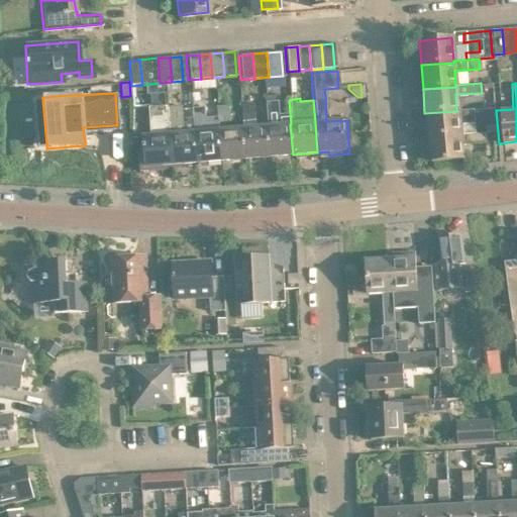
[(266,126),(268,157),(293,154),(290,124),(277,125),(276,101),(275,101),(264,102),(266,126)]
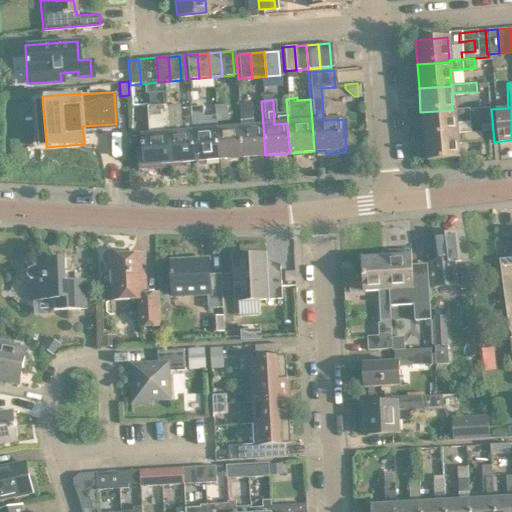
[(238,127),(240,157),(265,155),(263,125),(251,126),(248,101),(237,102),(239,127),(238,127)]
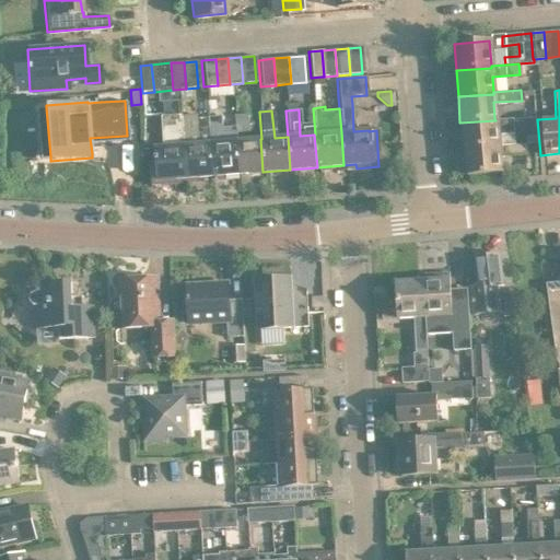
[(209,176),(207,143),(208,143),(207,125),(196,126),(195,114),(177,115),(181,146),(183,177),(209,176)]
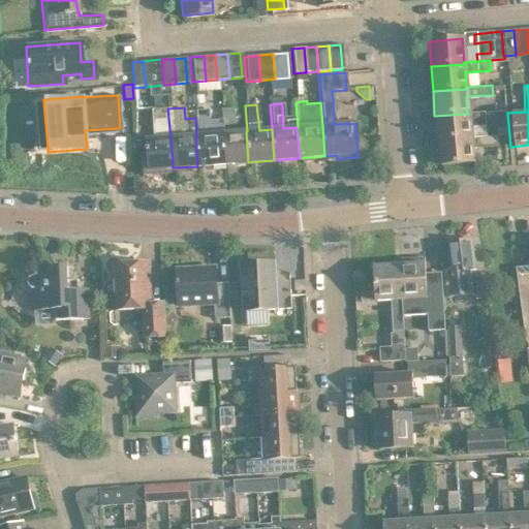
[(231,107),(219,109),(220,124),(232,123),(231,107)]
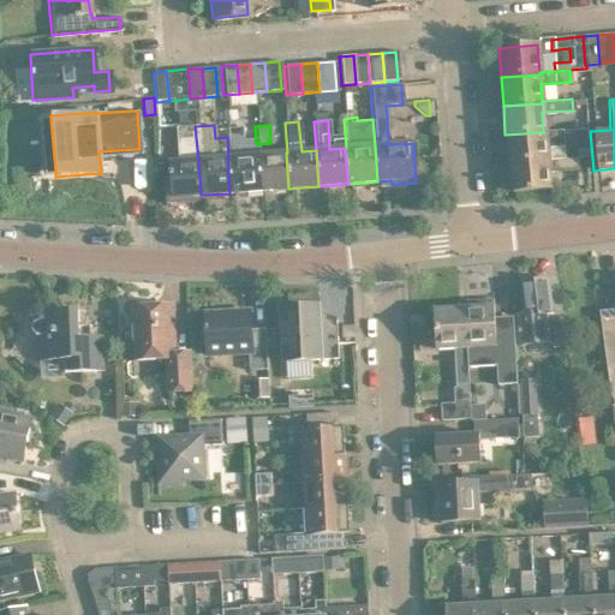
[(201,195),(198,160),(195,126),(174,129),(177,161),(160,162),(163,202),(189,201),(187,196),(201,195)]
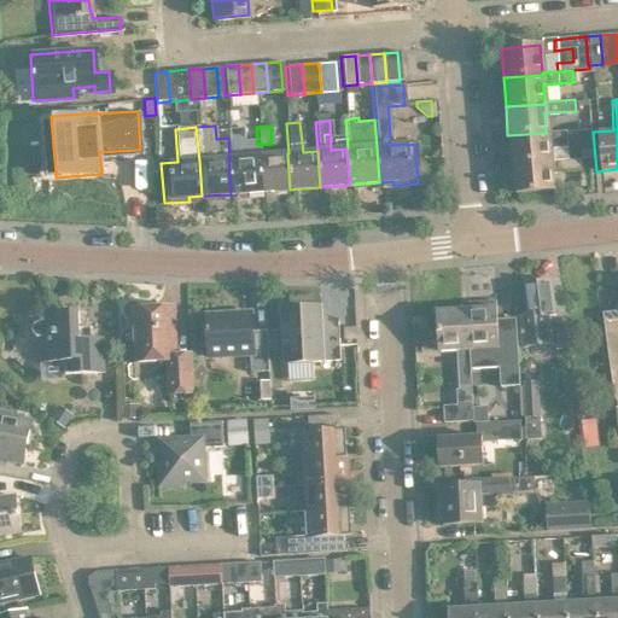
[(229,158),(228,158),(231,194),(261,192),(258,156),(243,157),(242,127),(227,128),(228,138),(229,158)]
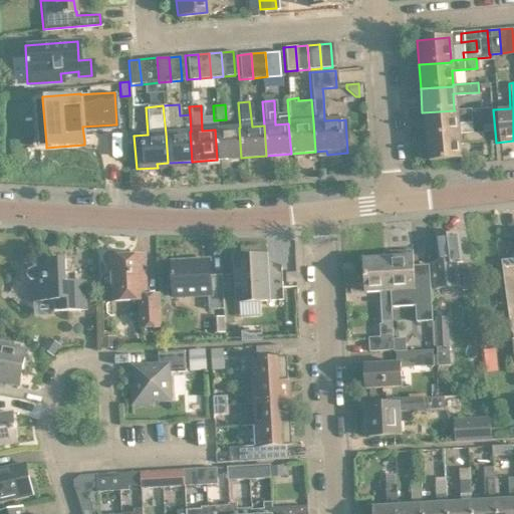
[(422,112),(424,137),(456,135),(456,133),(455,122),(470,121),(469,107),(454,108),(455,110),(422,112)]
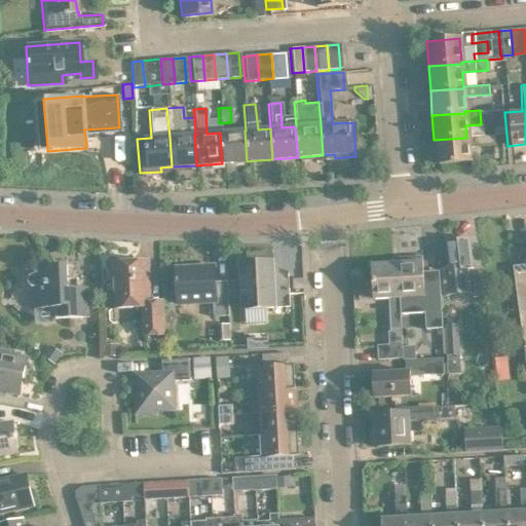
[(245,130),(220,133),(222,163),(247,161),(245,130)]
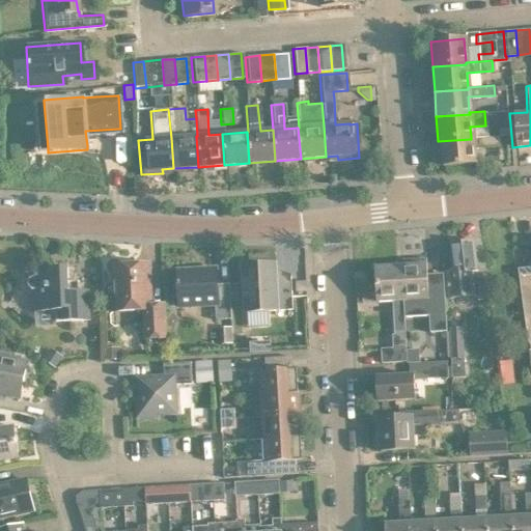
[(507,135),(497,136),(498,145),(507,145),(507,135)]
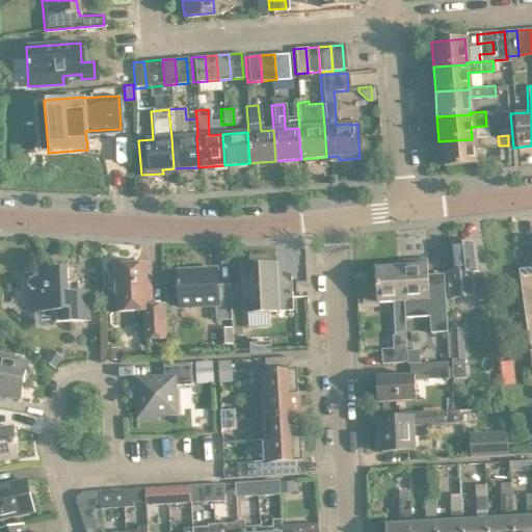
[(472,139),(439,141),(441,167),(474,164),(473,148),(499,145),(498,136),(472,137),(472,139)]
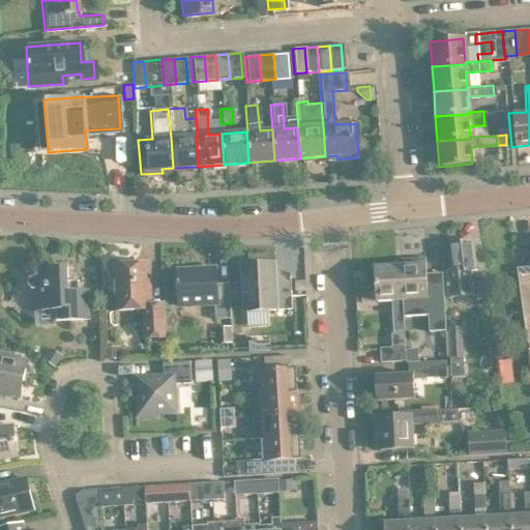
[(448,268),(440,269),(443,296),(459,294),(474,292),(484,291),(482,272),(472,273),(471,269),(473,269),(469,240),(458,242),(445,243),(448,268)]
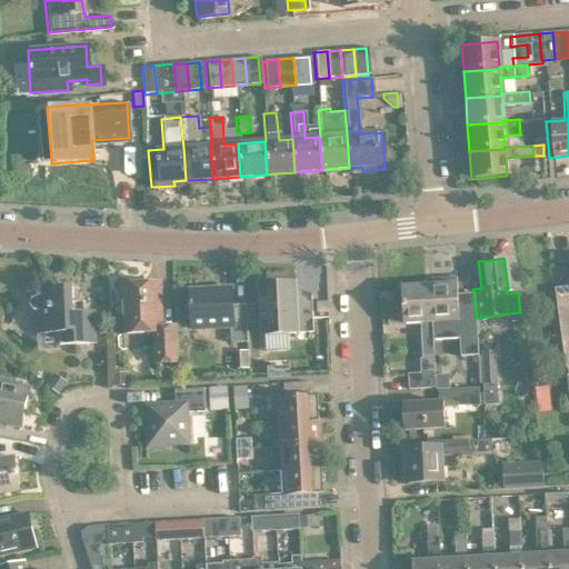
[(158,326),(156,281),(118,283),(119,310),(116,310),(117,332),(151,330),(153,361),(173,360),(171,325),(158,326)]
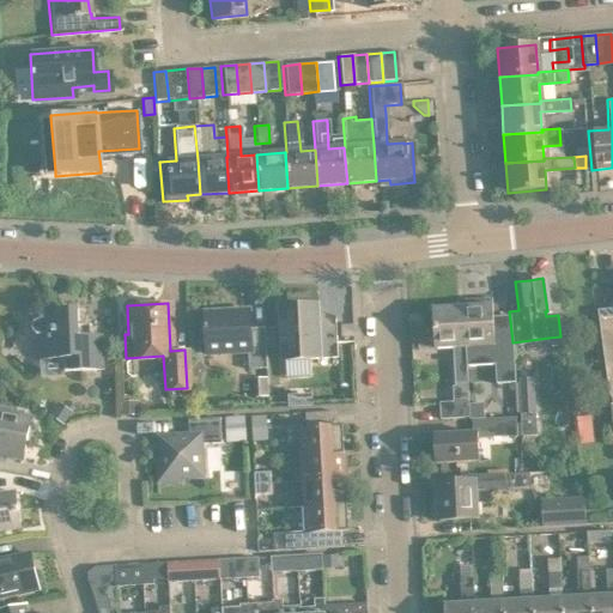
[(315,304),(277,307),(280,359),(317,357),(334,356),(332,317),(315,317),(315,310),(315,304)]
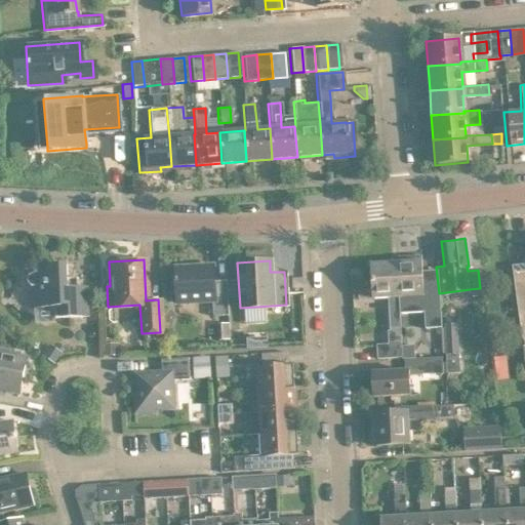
[(394,261),(395,295),(396,295),(397,311),(420,310),(422,324),(439,323),(436,273),(419,273),(418,260),(394,261)]
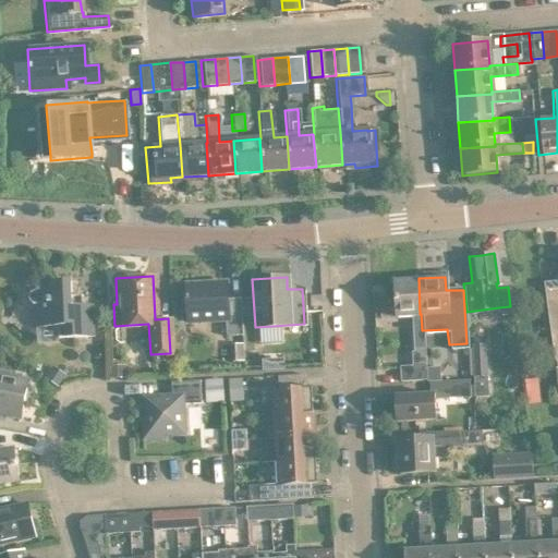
[(424,364),(423,364),(422,346),(422,330),(421,314),(420,314),(419,278),(391,279),(392,305),(372,306),(372,316),(393,315),(410,315),(412,364),(398,365),(399,380),(425,378),(424,365),(424,364)]
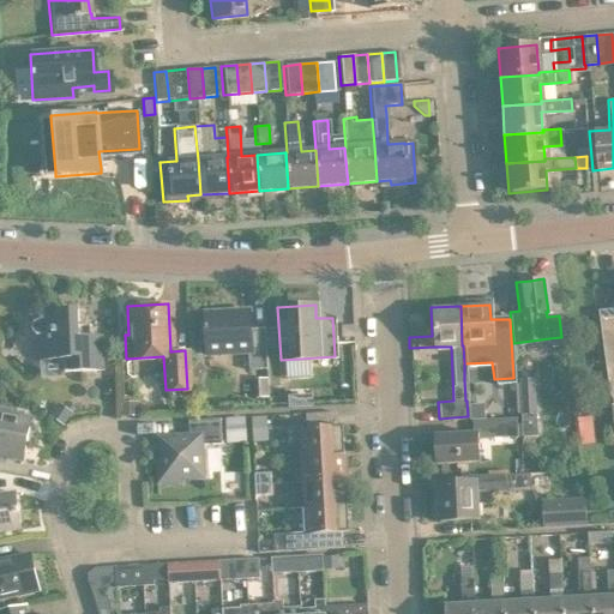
[(613,307),(595,309),(606,395),(608,395),(609,403),(613,402),(613,307)]
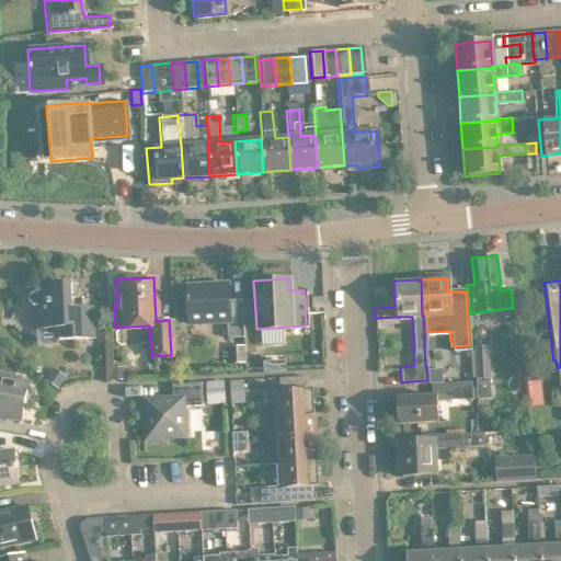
[(33,305),(34,328),(55,327),(56,339),(91,336),(90,306),(80,306),(79,295),(69,296),(68,282),(33,284),(33,292),(30,293),(27,295),(26,298),(27,301),(30,304),(33,305)]
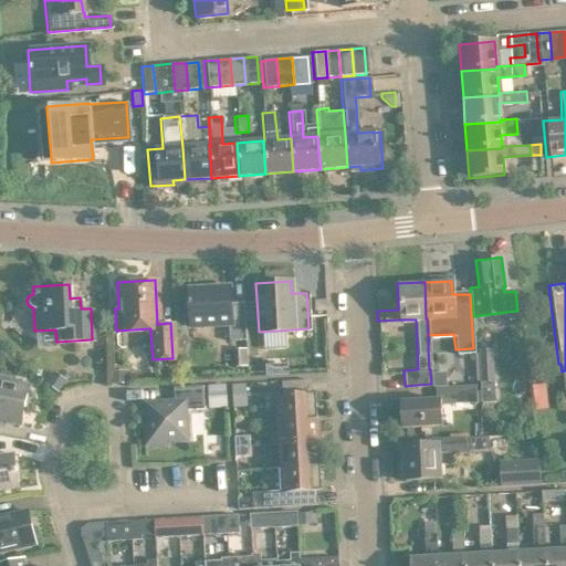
[(206,286),(186,287),(187,304),(181,304),(182,325),(188,324),(188,326),(227,324),(227,339),(243,338),(241,302),(228,302),(227,290),(206,291),(206,286)]
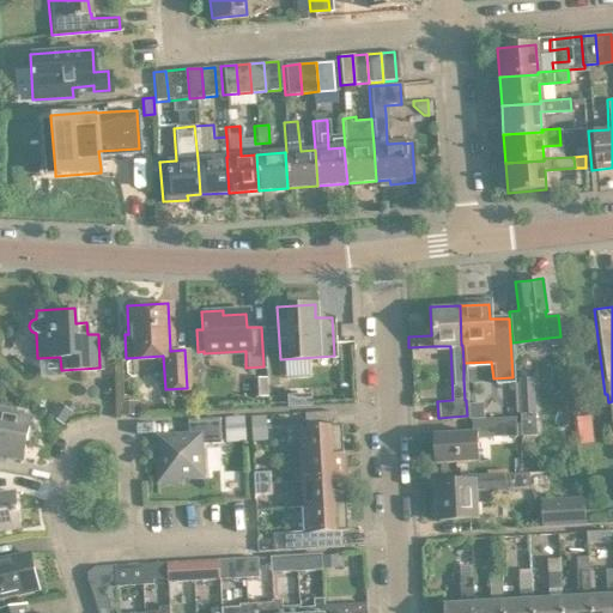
[(350,335),(350,323),(338,325),(338,335),(350,335)]
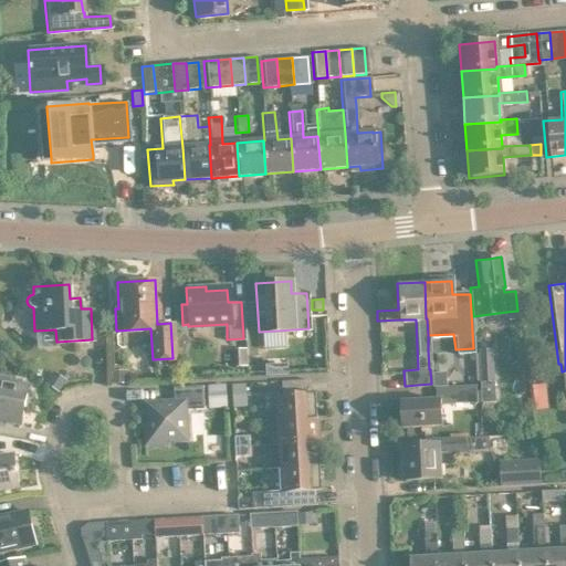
[(231,346),(232,365),(244,364),(244,362),(243,346),(231,346)]
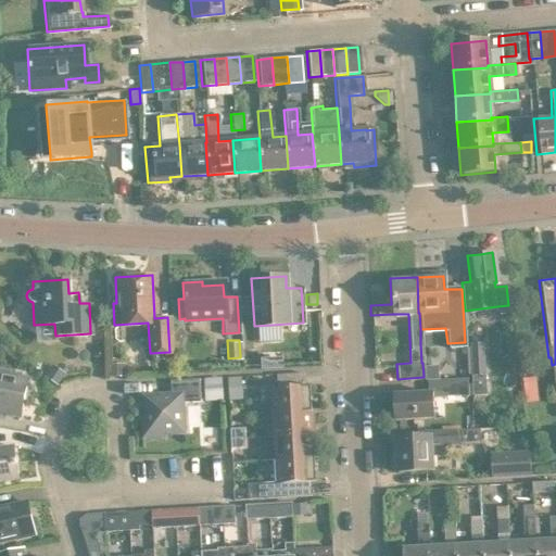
[(467,341),(469,373),(483,371),(480,340),(467,341)]
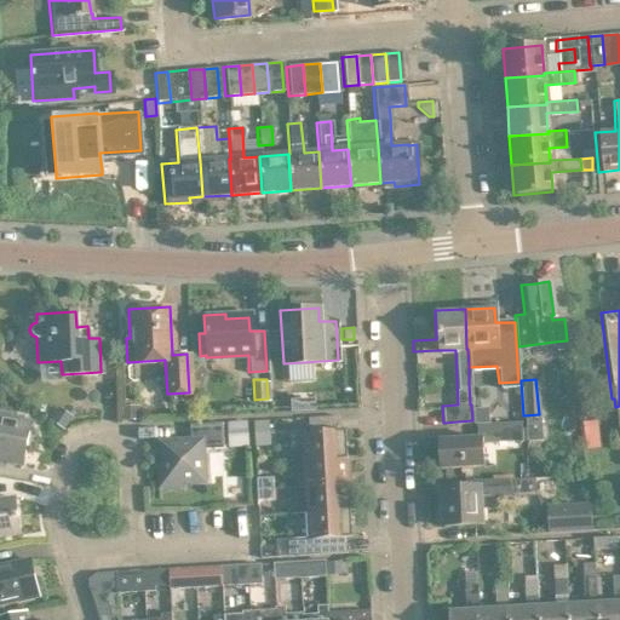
[(288,409),(300,409),(299,400),(287,400),(288,409)]
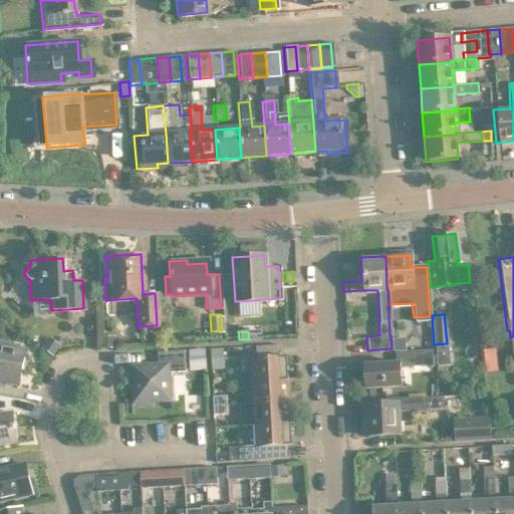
[(97,335),(98,345),(113,344),(113,334),(97,335)]
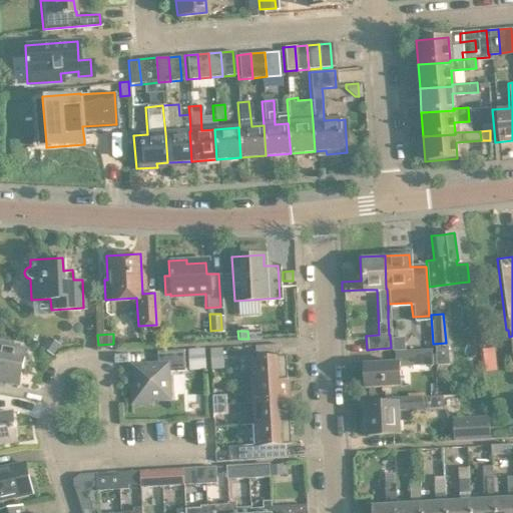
[(401,336),(390,336),(391,348),(402,347),(401,336)]
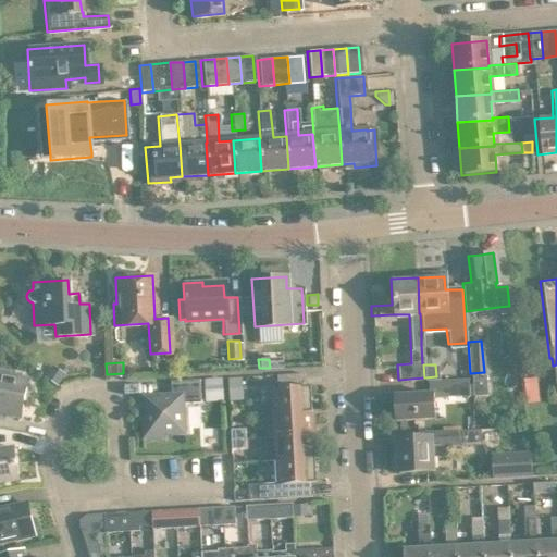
[(49,368),(42,376),(54,385),(61,376),(49,368)]
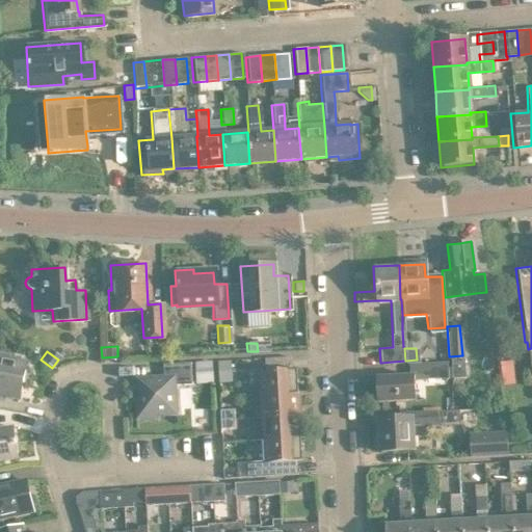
[(0,394),(17,398),(24,361),(5,356),(6,354),(0,352),(0,394)]
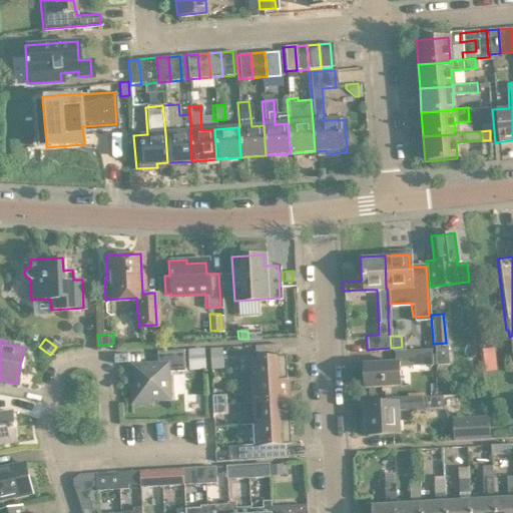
[(247,357),(249,380),(285,378),(284,355),(279,356),(278,343),(252,345),(253,357),(247,357)]
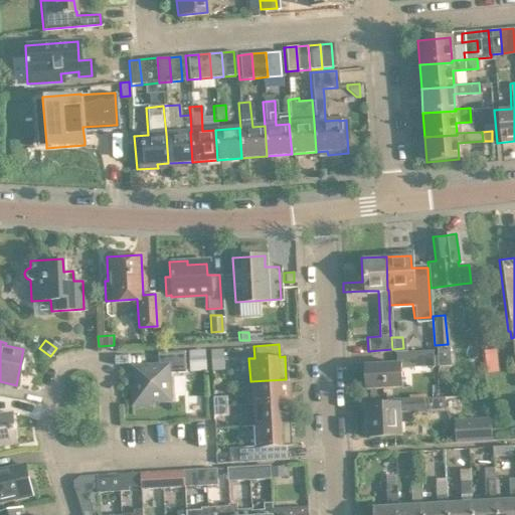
[(435,347),(436,365),(449,364),(448,346),(435,347)]
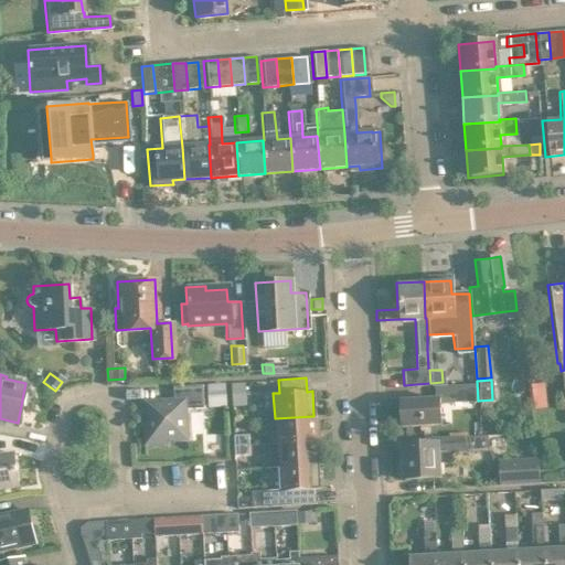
[(228,383),(228,396),(240,396),(240,382),(228,383)]
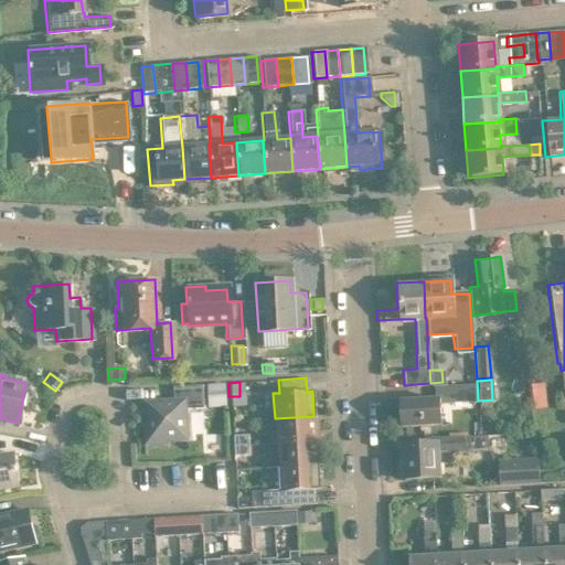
[(437,402),(472,400),(471,382),(433,384),(433,397),(396,400),(398,425),(438,423),(437,402)]
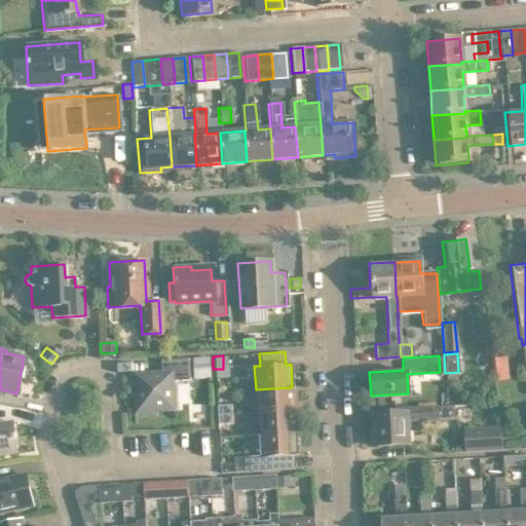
[(190,358),(191,378),(208,377),(207,357),(190,358)]
